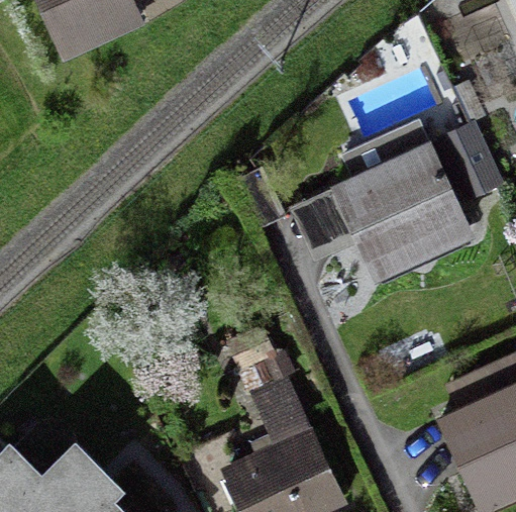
[(32,0),(61,61),(145,23),(135,0),(32,0)]
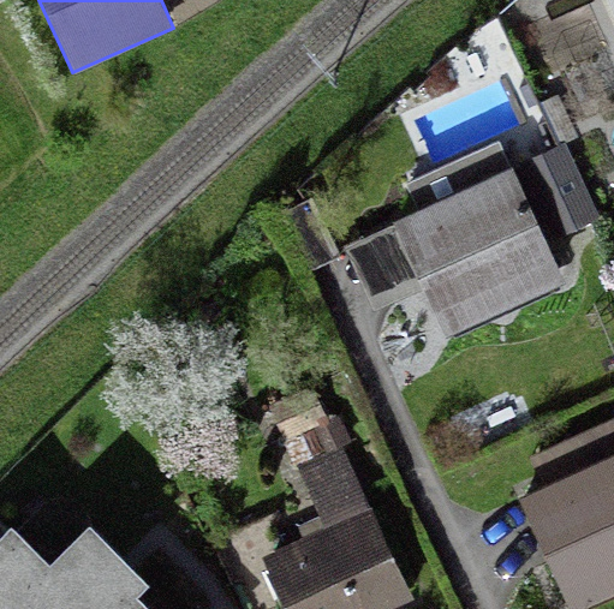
[(415,206),(392,216),(395,224),(343,248),(373,312),(425,288),(446,330),(564,276),(548,242),(600,218),(565,141),(512,165),(511,160),(508,161),(498,141),(404,184),(415,206)]
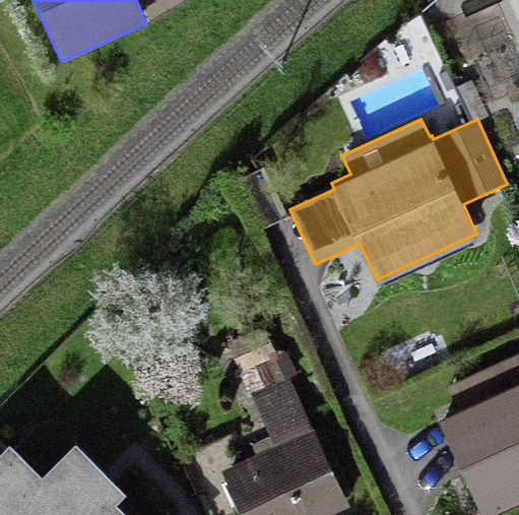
[(265,329),(229,345),(269,435),(251,443),(255,452),(311,428),(265,329)]
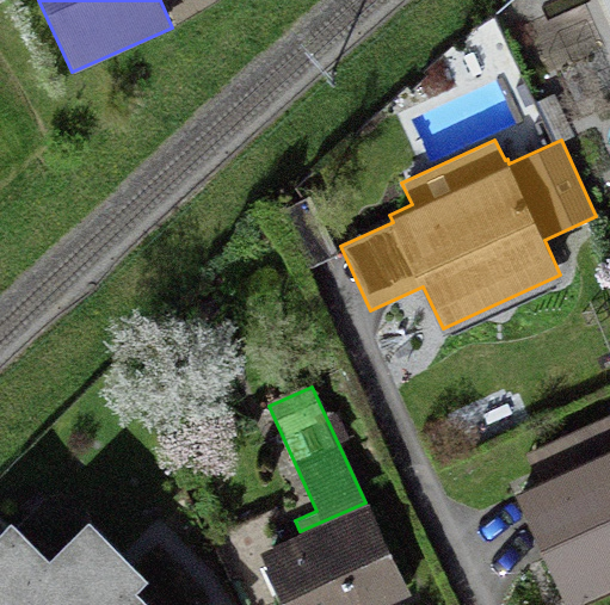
[(534,480),(515,488),(566,603),(609,582),(609,415),(523,454),(534,480)]
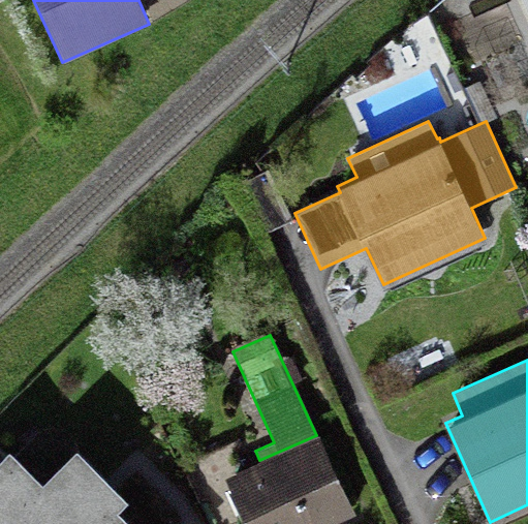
[(332,523),(355,513),(319,433),(316,435),(259,460),(224,476),(246,523),(332,523)]
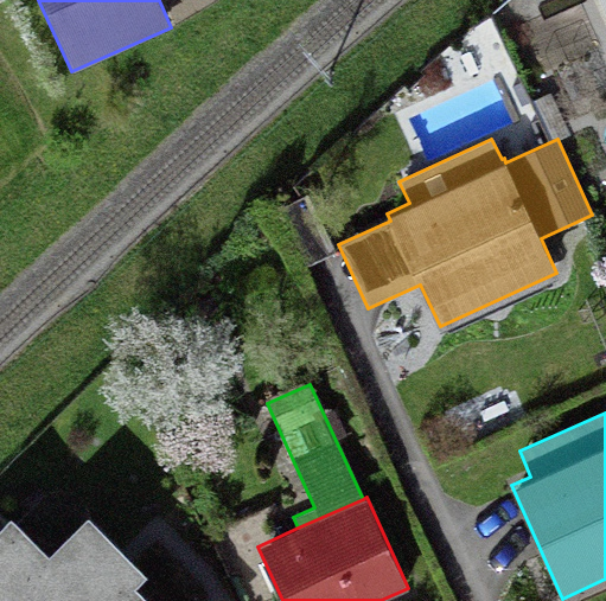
[(132,600),(102,570),(76,598),(10,531),(0,541),(0,600),(132,600)]
